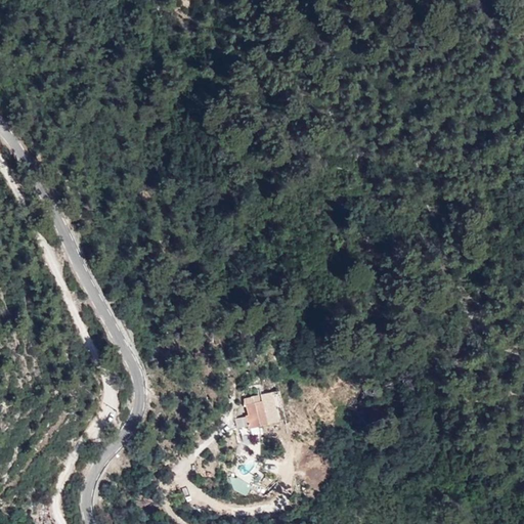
[(398,241),(387,245),(393,262),(404,257),(398,241)]
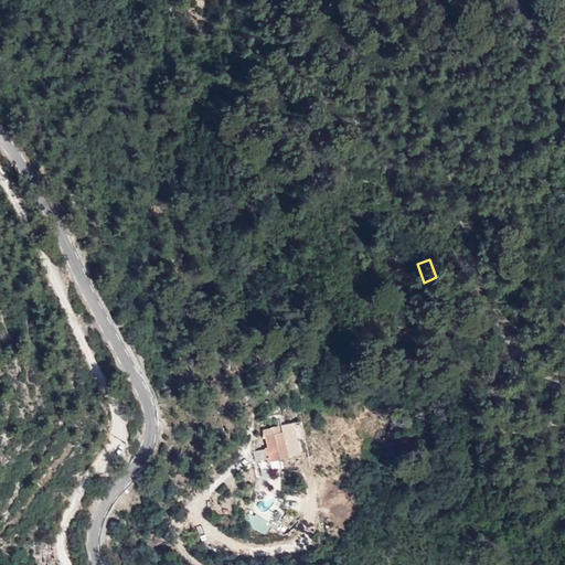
[(424,307),(407,309),(409,321),(426,319),(424,307)]
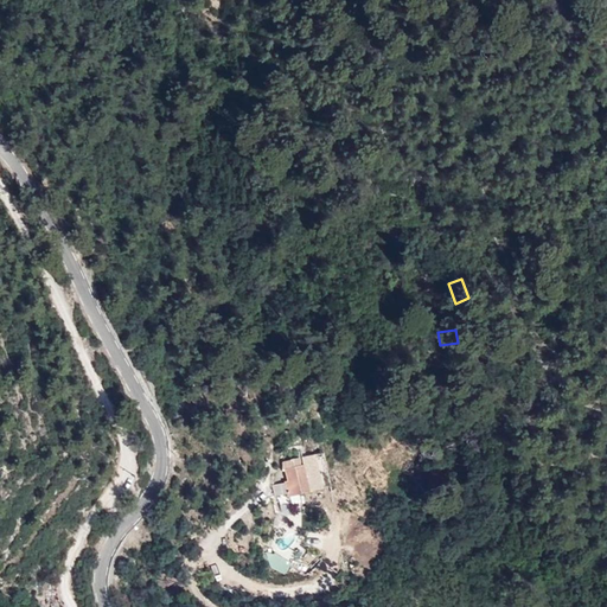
[(314,462),(308,464),(301,466),(298,466),(296,459),(280,462),(280,472),(282,471),(285,481),(269,485),(272,497),(285,493),(286,497),(295,494),(320,489),(314,462)]
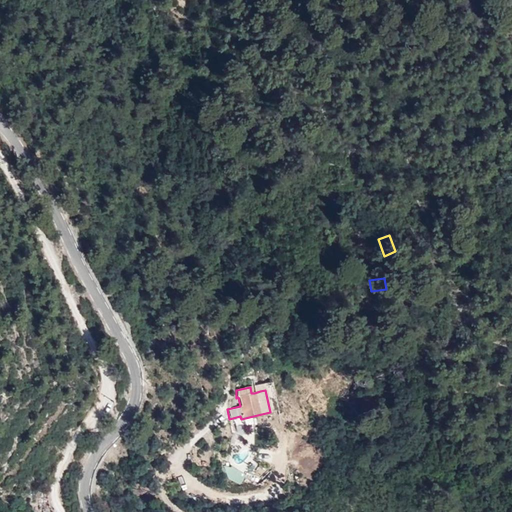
[(251,423),(249,417),(241,419),(242,426),(251,423)]
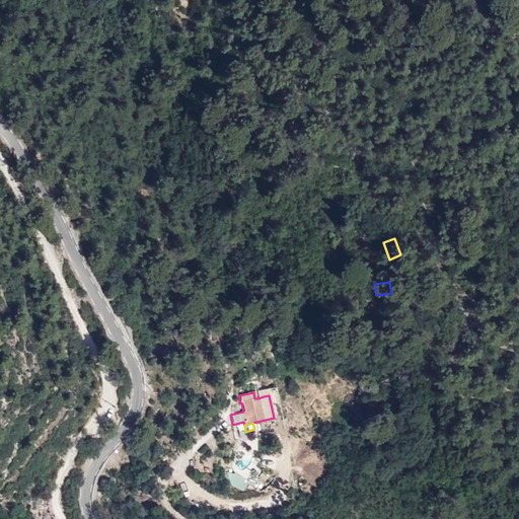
[(266,484),(273,475),(261,465),(253,473),(266,484)]
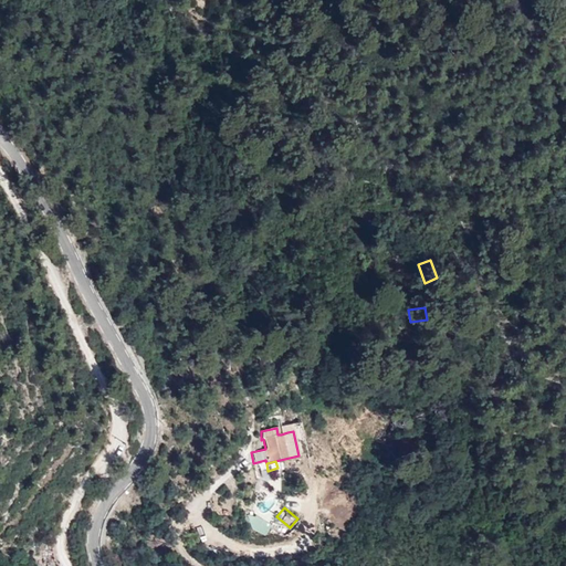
[(265,535),(272,525),(257,514),(249,525),(265,535)]
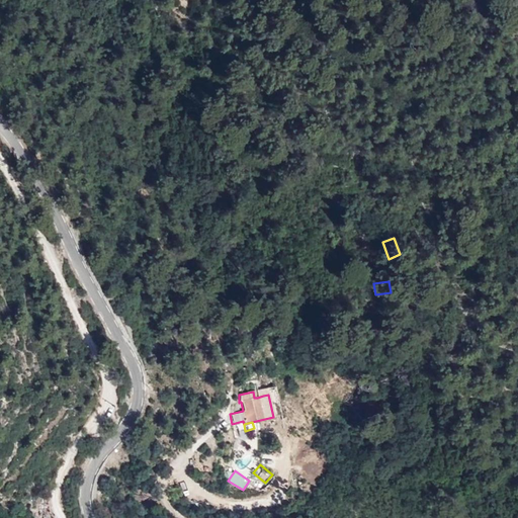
[(53,517),(50,511),(49,498),(34,499),(32,517),(53,517)]
